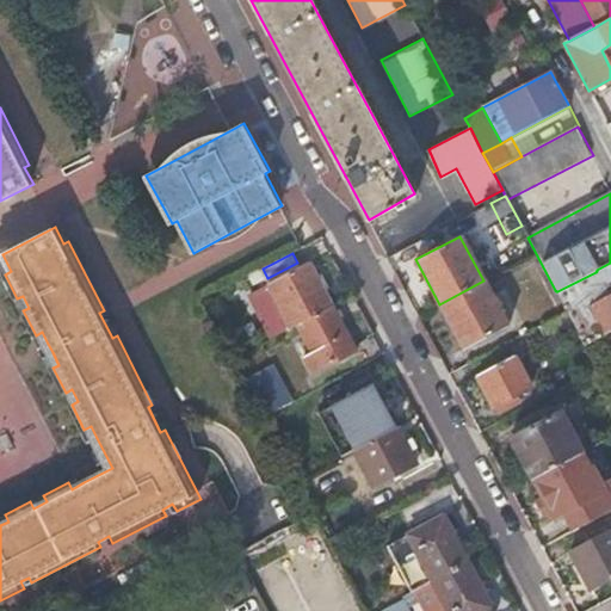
[(307,258),(297,263),(267,278),(292,327),(300,322),(332,306),(307,258)]
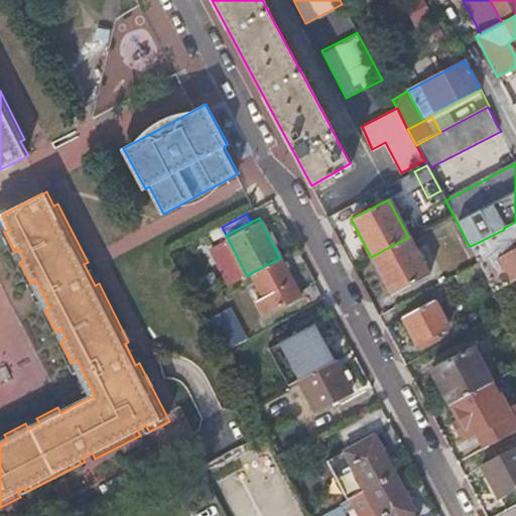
[(515,223),(504,229),(503,230),(508,240),(515,236),(515,223)]
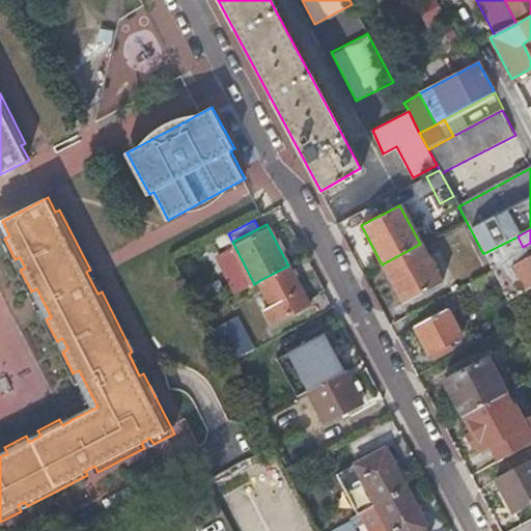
[(530,243),(523,247),(518,236),(484,253),(494,271),(500,283),(508,299),(530,286),(530,243)]
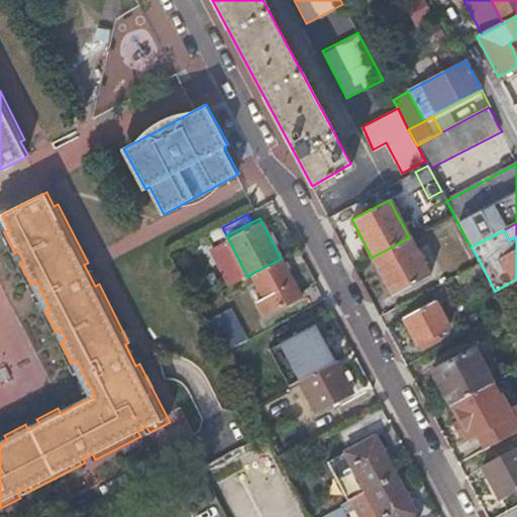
[(409,237),(372,257),(393,296),(430,276),(409,237)]
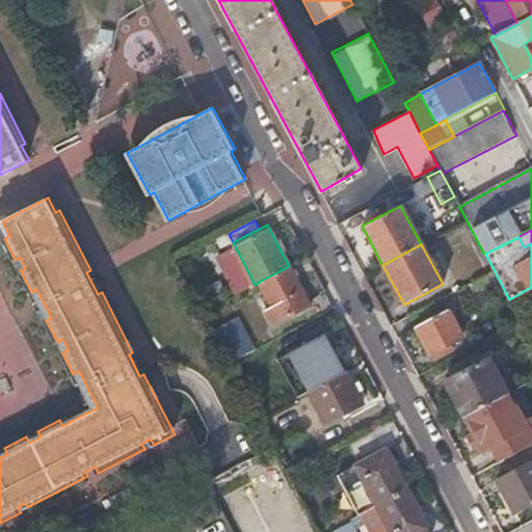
[(310,304),(289,266),(261,281),(272,304),(265,309),(273,323),(310,304)]
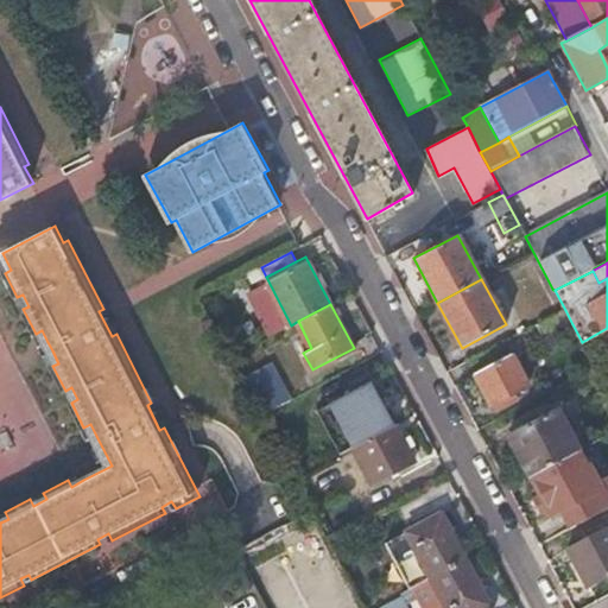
[(42,330),(36,334),(42,346),(48,342),(42,330)]
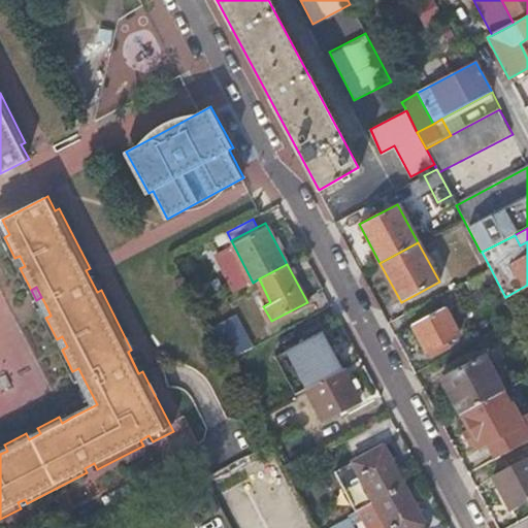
[(51,316),(45,304),(40,307),(45,318),(51,316)]
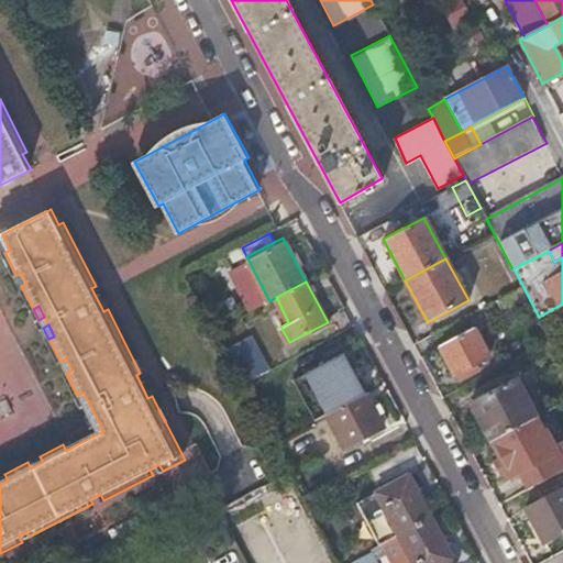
[(488,359),(474,330),(441,348),(455,376),(488,359)]
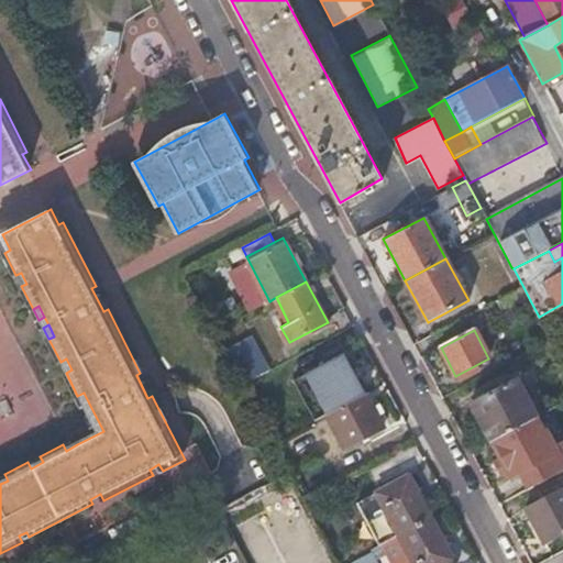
[(252,334),(227,348),(244,382),(269,370),(252,334)]
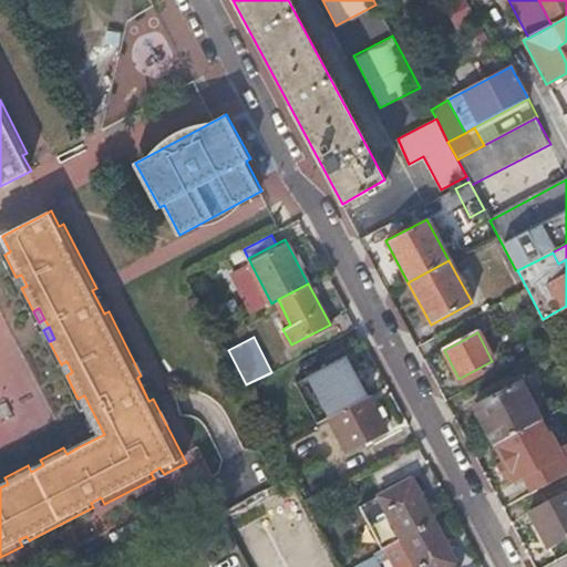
[(332,414),(369,395),(347,356),(311,374),(332,414)]
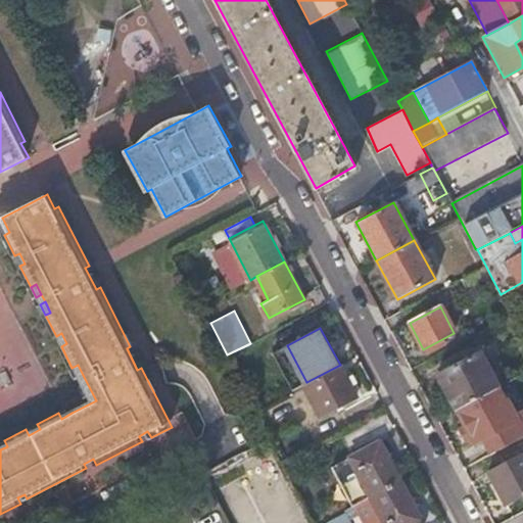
[(437,377),(455,410),(487,391),(497,386),(480,353),(437,377)]
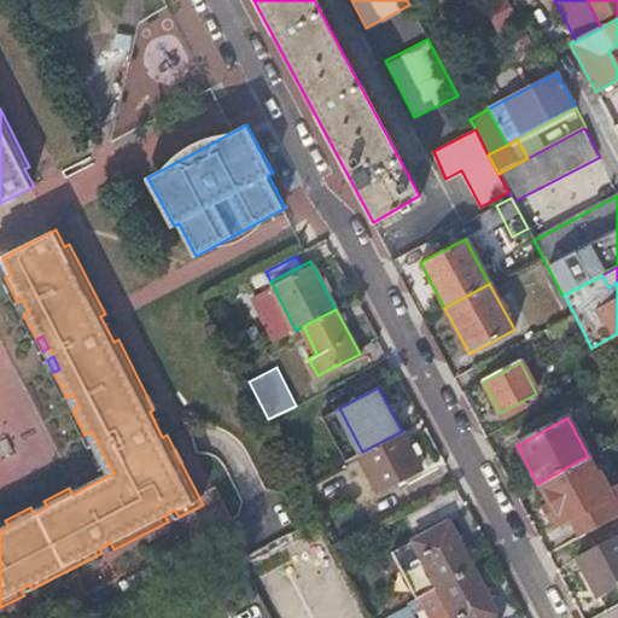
[(92,431),(85,435),(91,447),(98,443),(92,431)]
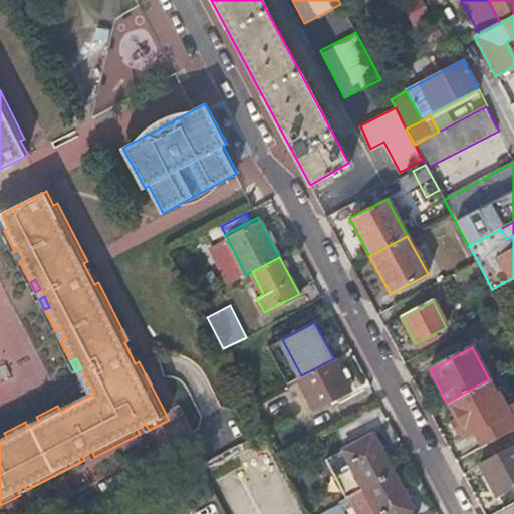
[(301,375),(297,377),(314,408),(350,389),(334,358),(301,375)]
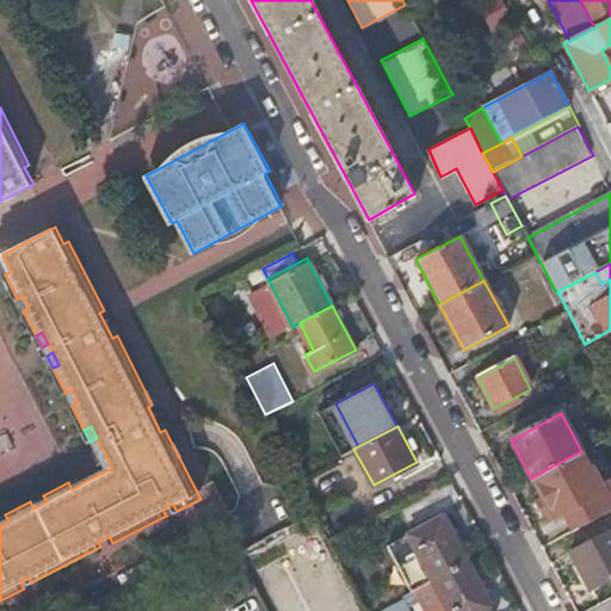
[(569,457),(531,479),(549,513),(587,492),(569,457)]
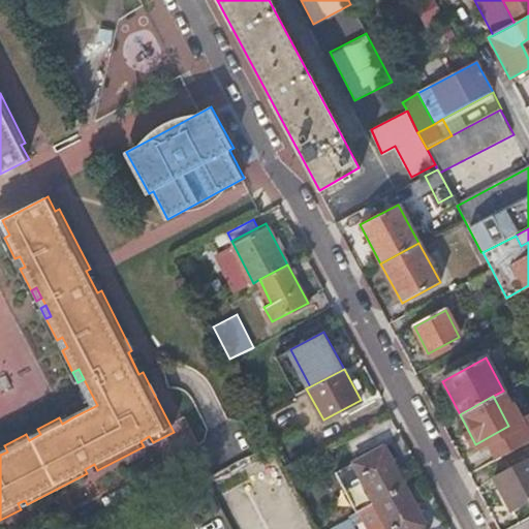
[(62,424),(72,417),(69,412),(59,417),(62,424)]
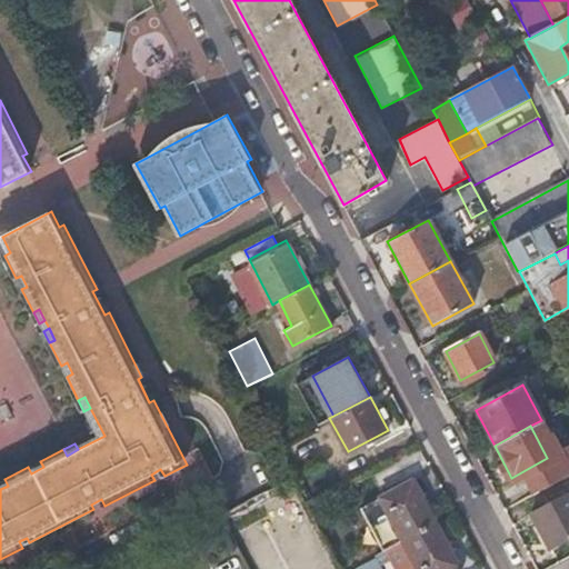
[(413,479),(361,507),(385,550),(388,549),(405,540),(437,522),(413,479)]
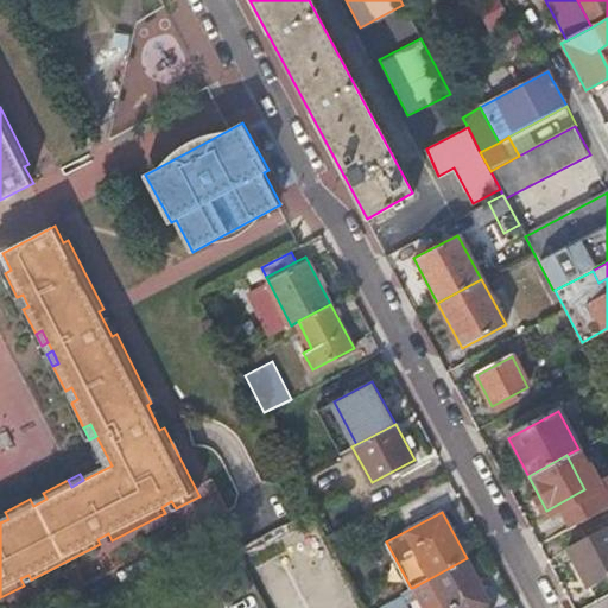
[(607,577),(607,525),(567,548),(588,588),(607,577)]
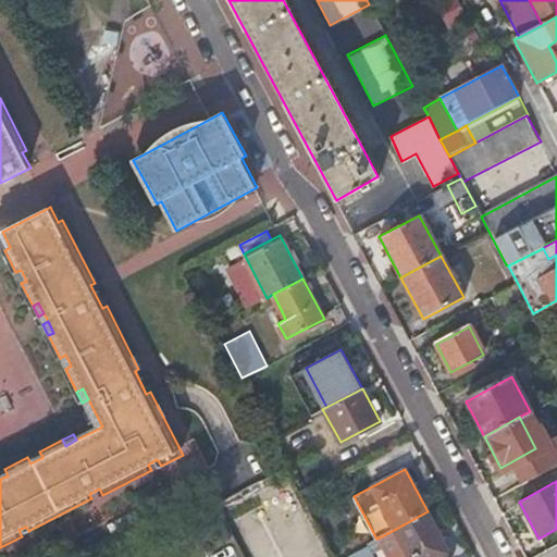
[(428,511),(396,529),(380,537),(390,556),(437,556),(448,552),(428,511)]
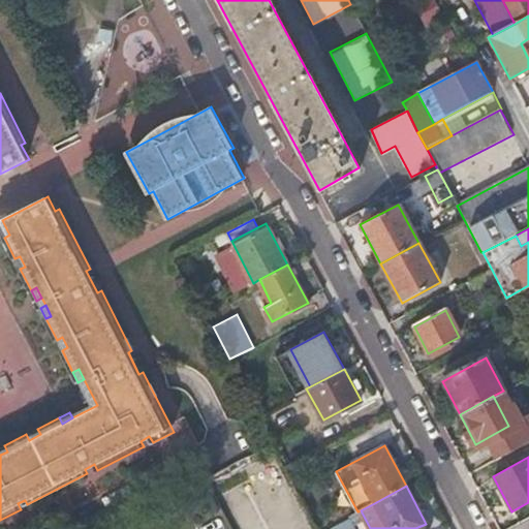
[(356,528),(350,518),(329,528),(356,528)]
